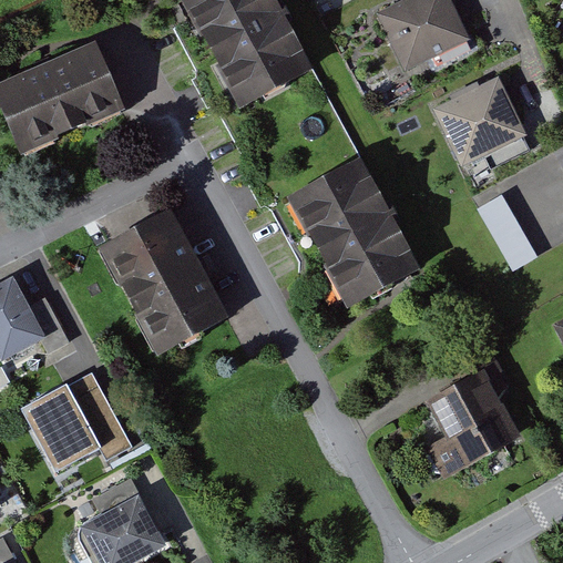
[(185,0),(244,105),(311,68),(274,0),(185,0)]
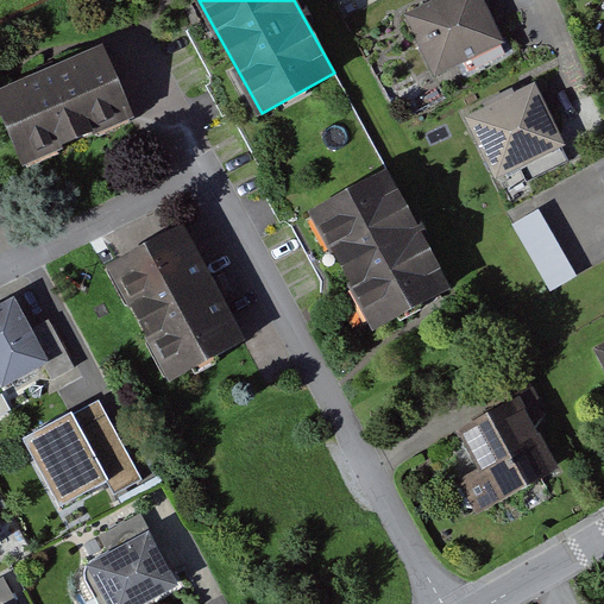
[(438,0),(409,13),(438,76),(502,48),(480,0),(438,0)]
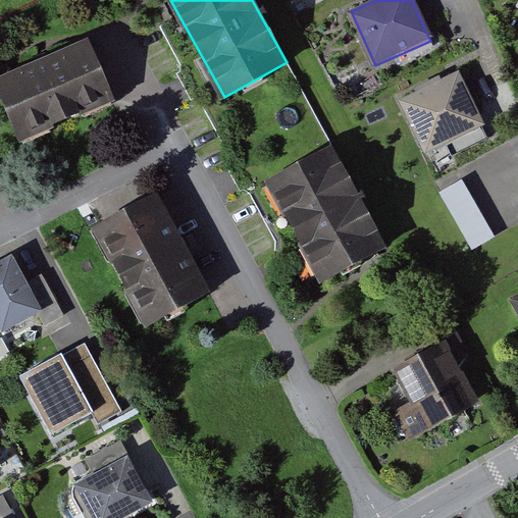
[(82,34),(0,76),(0,80),(30,137),(113,94),(82,34)]
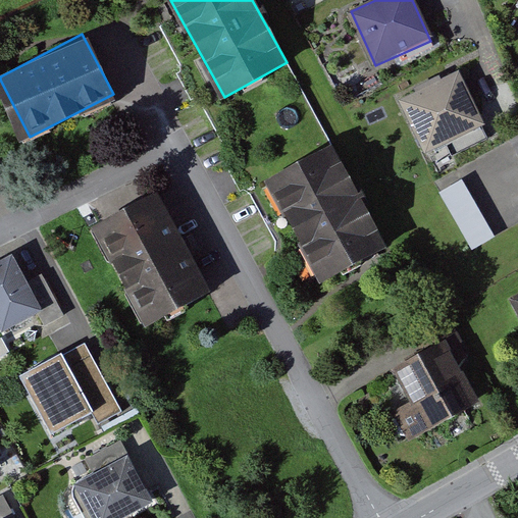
[(455,72),(401,98),(424,145),(478,119),(455,72)]
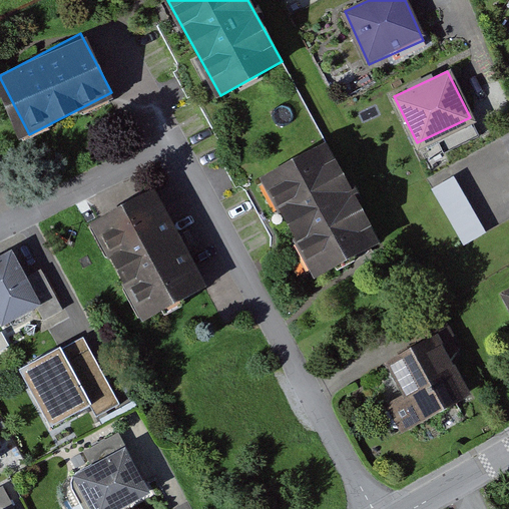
[(325,140),(264,174),(319,273),(380,238),(325,140)]
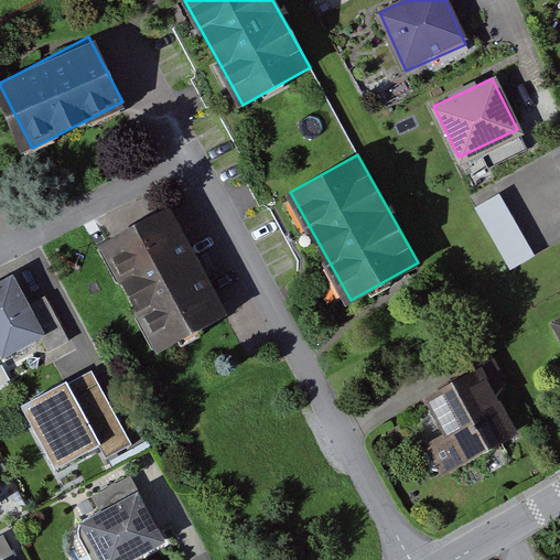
[(498,192),(475,206),(513,268),(536,254),(498,192)]
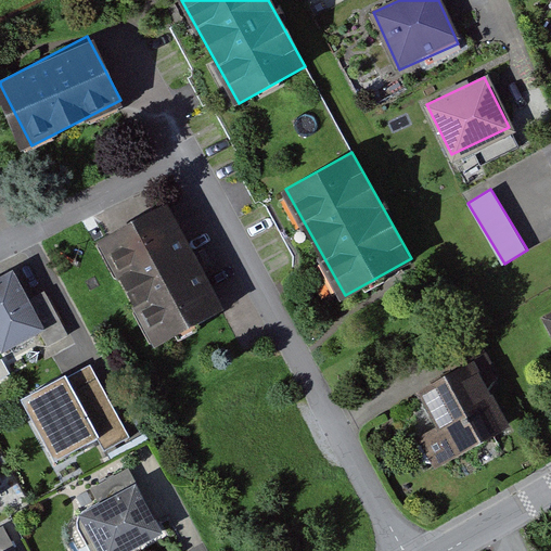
[(162,213),(104,243),(156,341),(214,311),(162,213)]
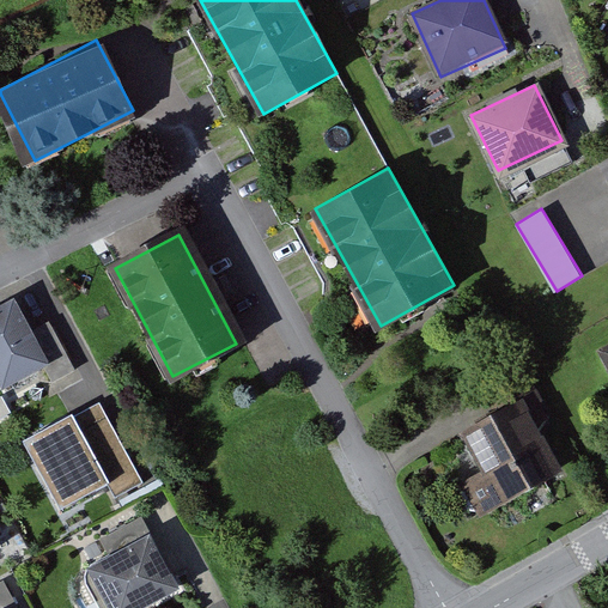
[(12,299),(0,304),(0,393),(48,368),(12,299)]
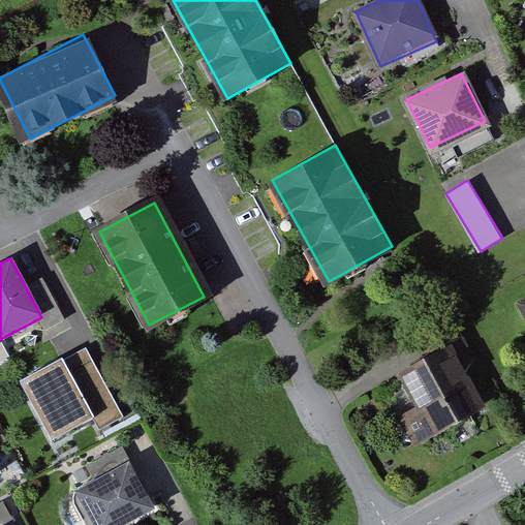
[(451,344),(403,371),(441,438),(488,411),(451,344)]
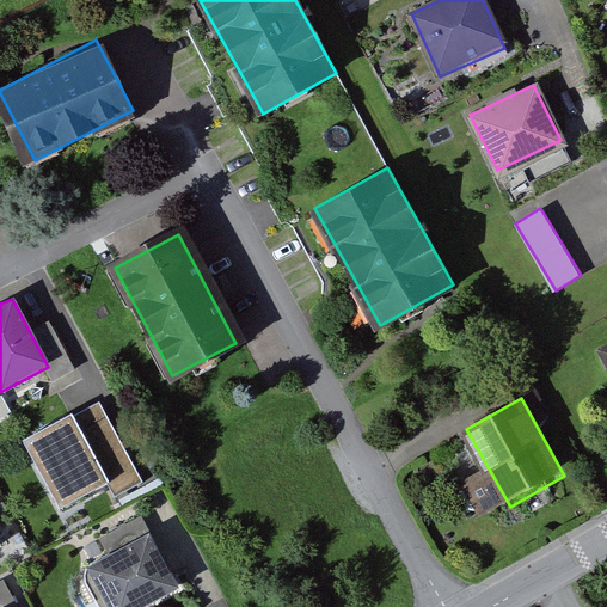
[(79,410),(20,441),(60,515),(118,484),(79,410)]
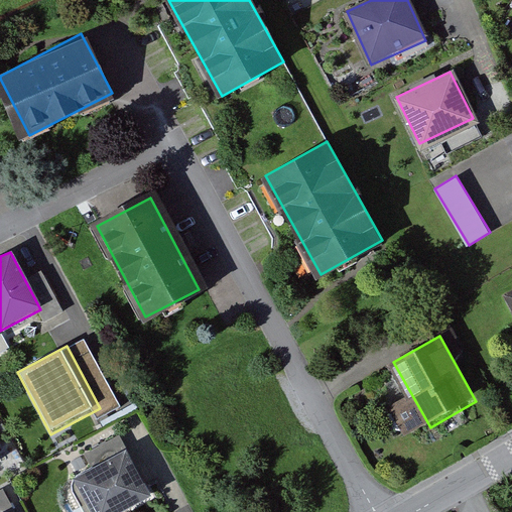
[(124,449),(76,474),(95,511),(117,511),(149,496),(124,449)]
